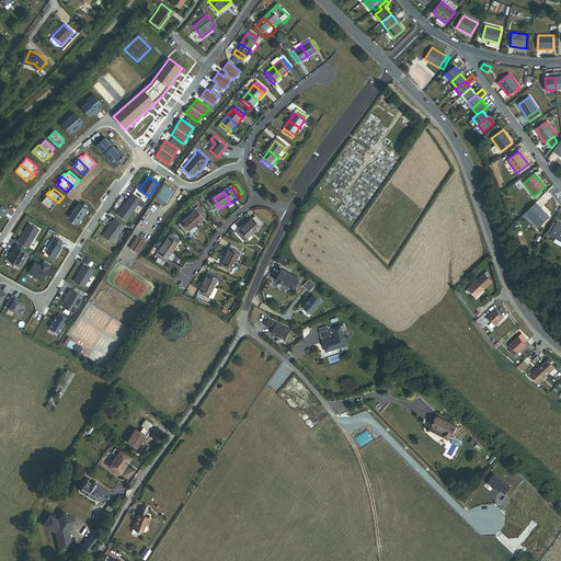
[(144,208),(147,204),(132,193),(117,213),(126,219),(138,204),(144,208)]
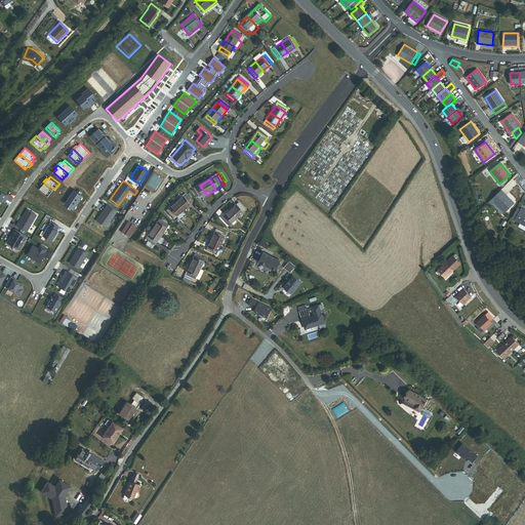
[(54,190),(43,182),(41,185),(42,186),(40,189),(48,196),(54,190)]
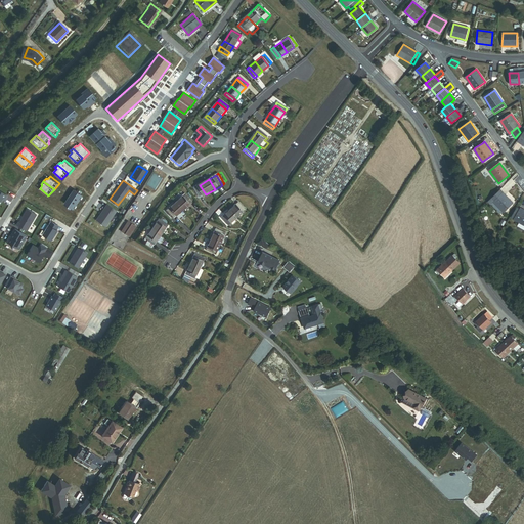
[(203,197),(206,194),(200,185),(197,186),(203,197)]
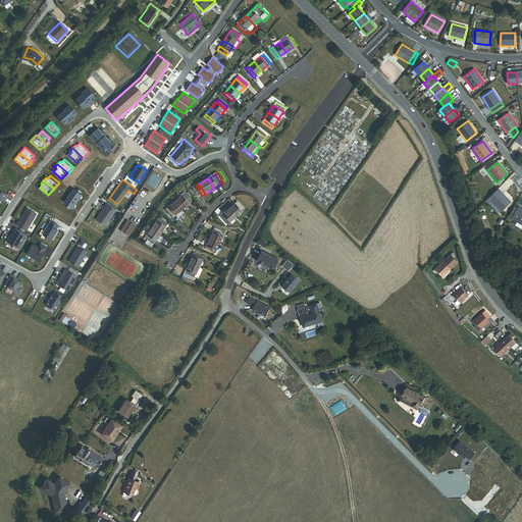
[(502,193),(499,190),(491,197),(494,199),(502,193)]
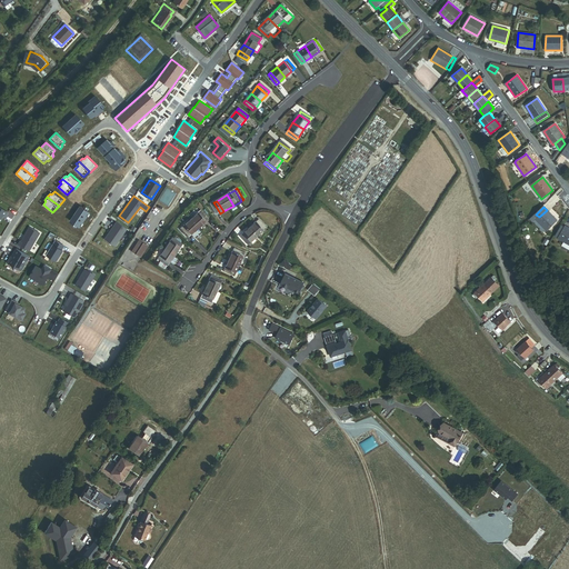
[(210,221),(212,218),(203,209),(201,212),(210,221)]
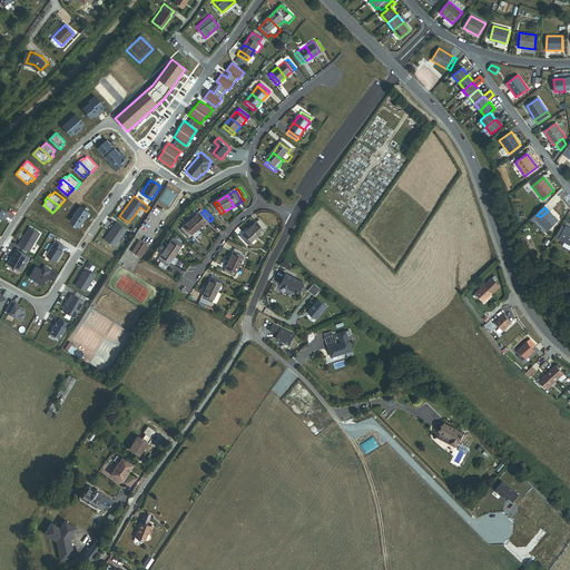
[(548,232),(558,222),(548,210),(540,217),(537,220),(548,232)]
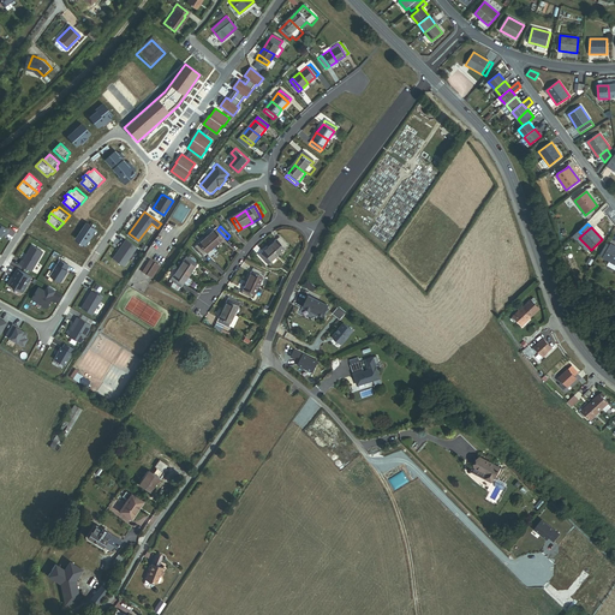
[(210,237),(220,246),(227,239),(218,230),(210,237)]
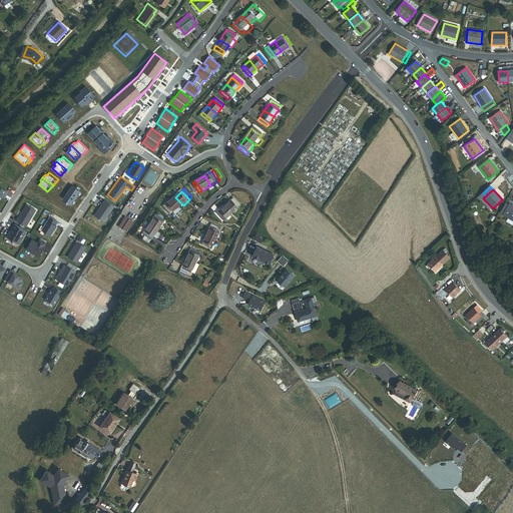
[(244,207),(246,205),(238,196),(236,199),(244,207)]
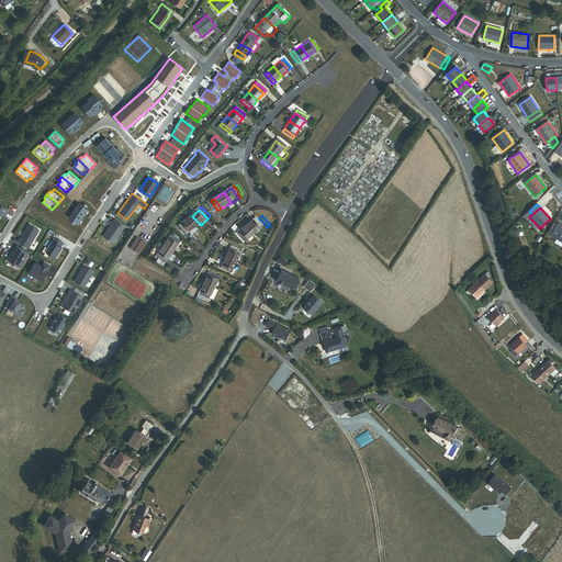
[(184,223),(193,233),(201,225),(192,216),(184,223)]
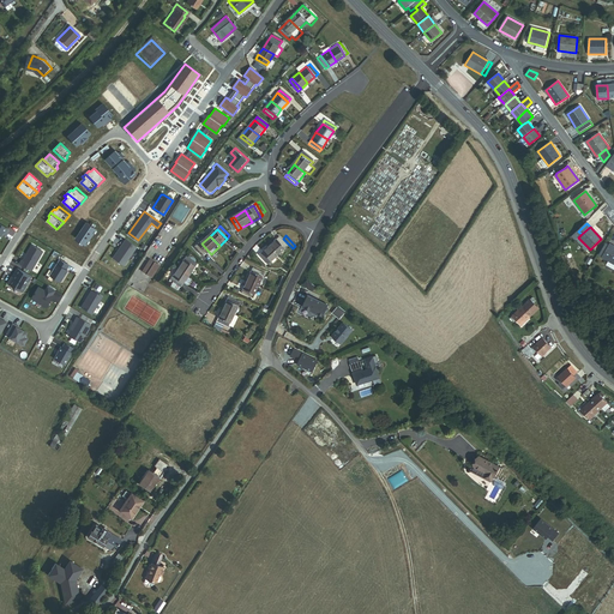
[(124,264),(137,246),(125,239),(113,257),(124,264)]
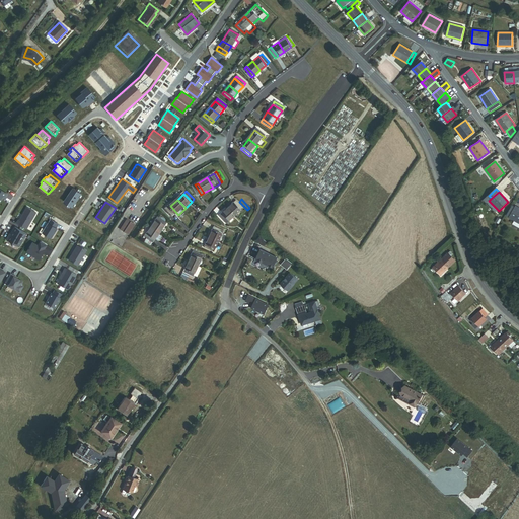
[(240,216),(247,210),(239,202),(233,207),(240,216)]
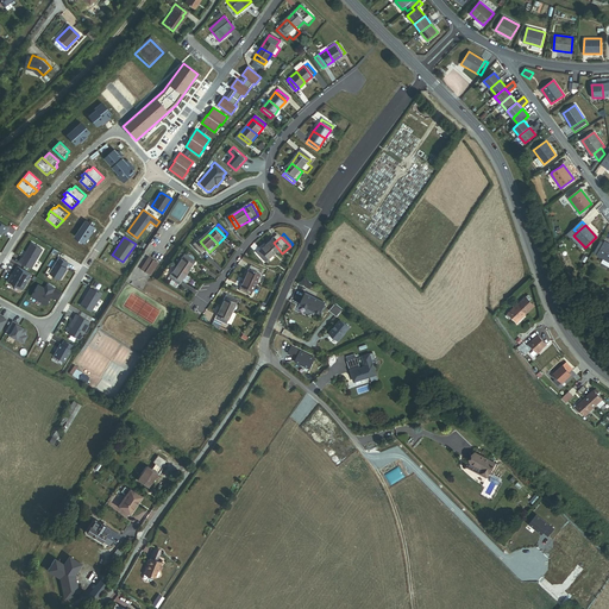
[(207,255),(209,252),(200,242),(198,245),(207,255)]
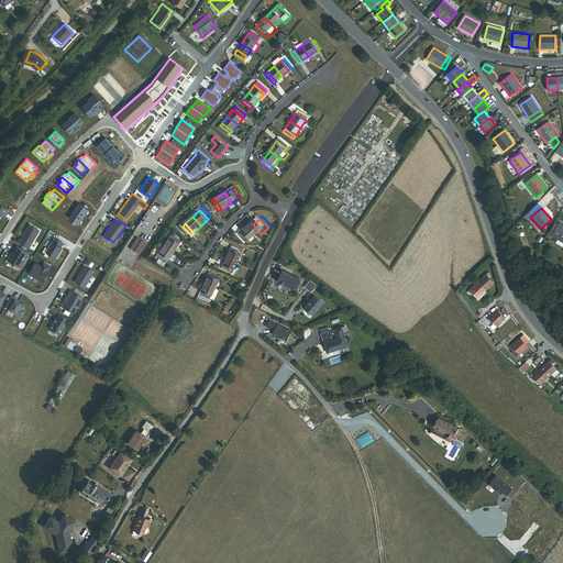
[(552,235),(562,242),(562,225),(559,223),(558,225),(555,230),(552,235)]
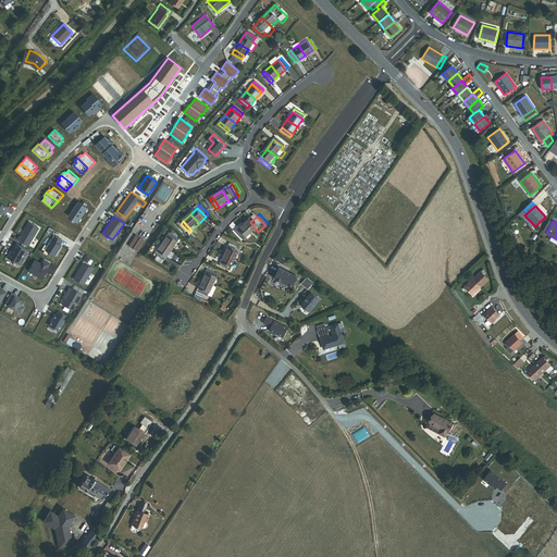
[(29,245),(39,227),(29,222),(22,236),(21,235),(19,238),(29,245)]
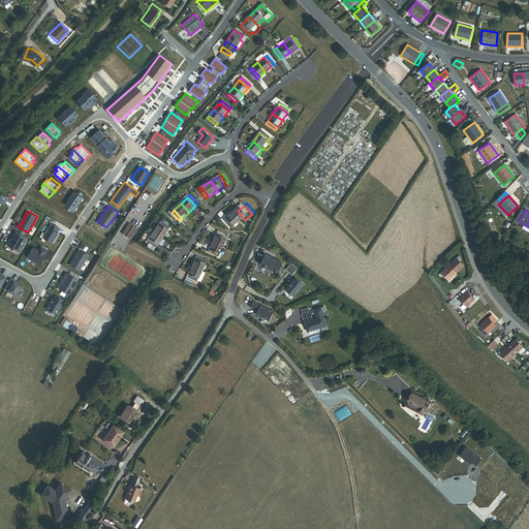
[(238,211),(230,217),(239,226),(245,220),(238,211)]
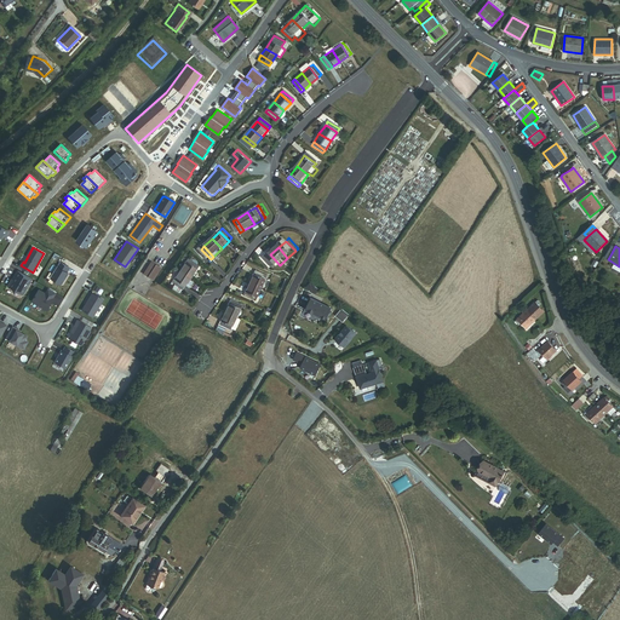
[(276,268),(280,265),(270,254),(268,258),(276,268)]
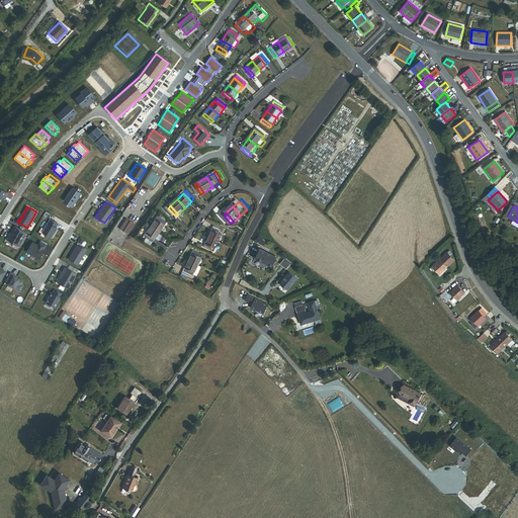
[(170,224),(172,222),(162,214),(161,217),(170,224)]
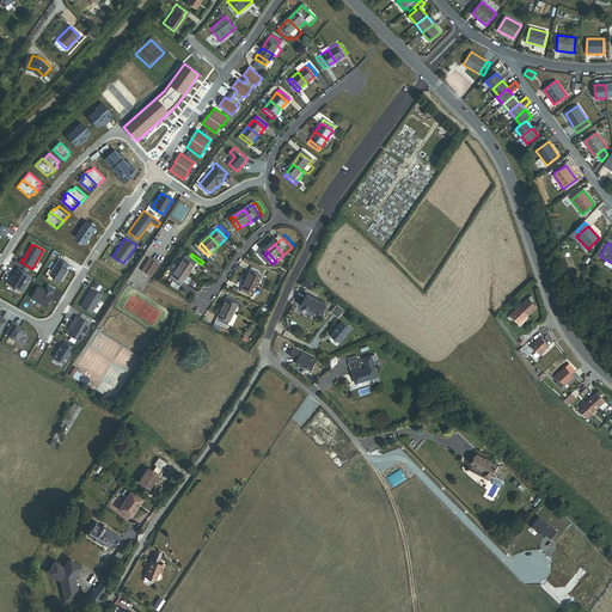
[(193,276),(201,264),(190,256),(182,268),(193,276)]
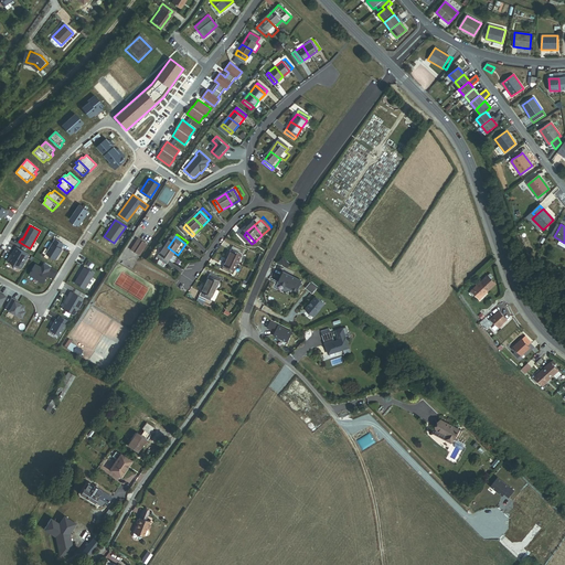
[(129,249),(139,256),(147,244),(137,237),(129,249)]
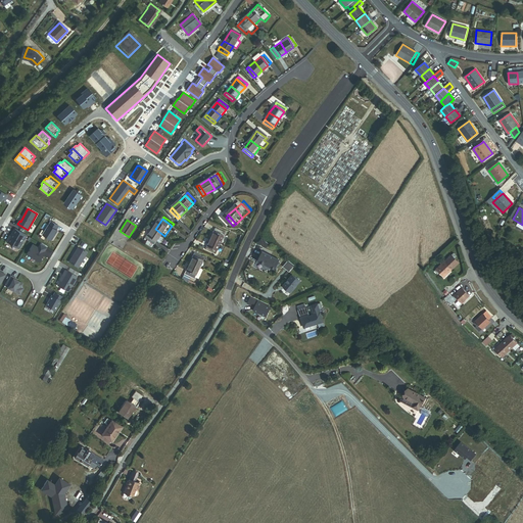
[(53,239),(58,230),(57,229),(59,226),(52,221),(44,234),(53,239)]
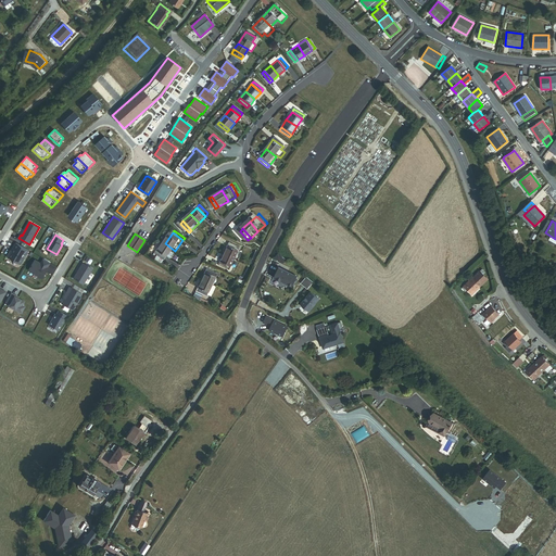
[(21,264),(29,250),(17,242),(12,251),(11,252),(8,256),(21,264)]
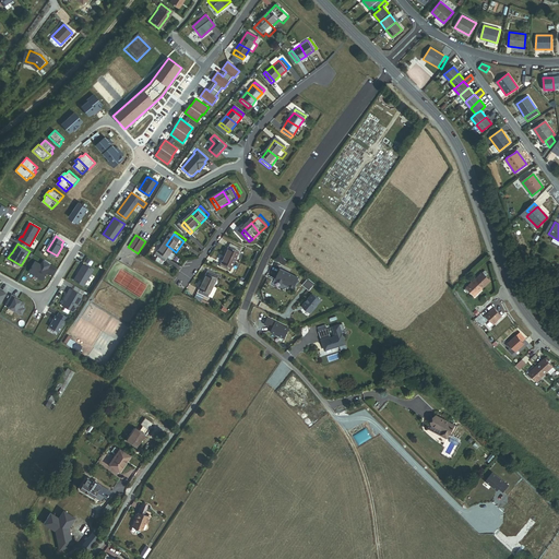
[(175,253),(176,252),(166,245),(157,256),(167,262),(170,259),(174,261),(178,256),(175,253)]
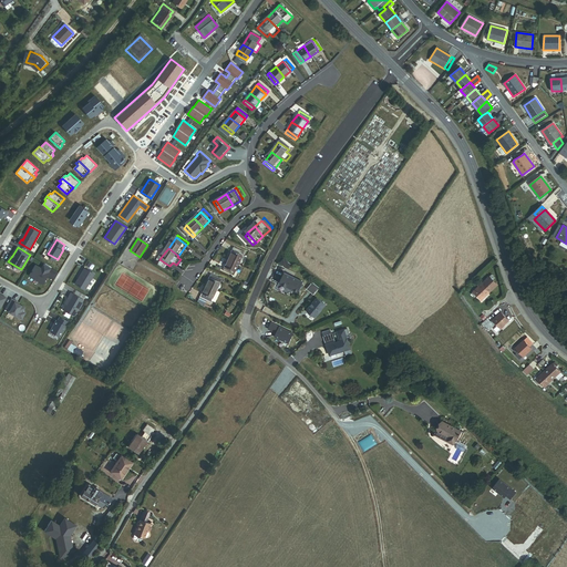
[(238,250),(233,259),(244,265),(248,256),(238,250)]
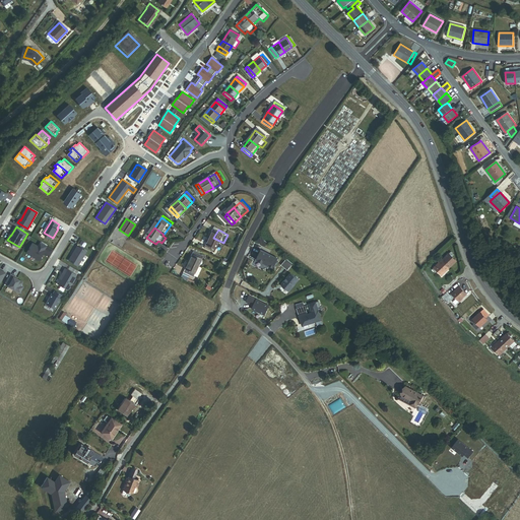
[(266,242),(260,237),(258,242),(261,245),(264,245),(266,242)]
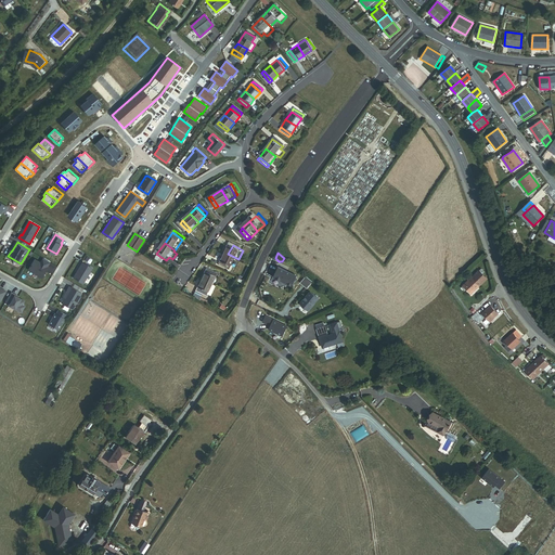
[(224,261),(235,267),(239,259),(228,254),(224,261)]
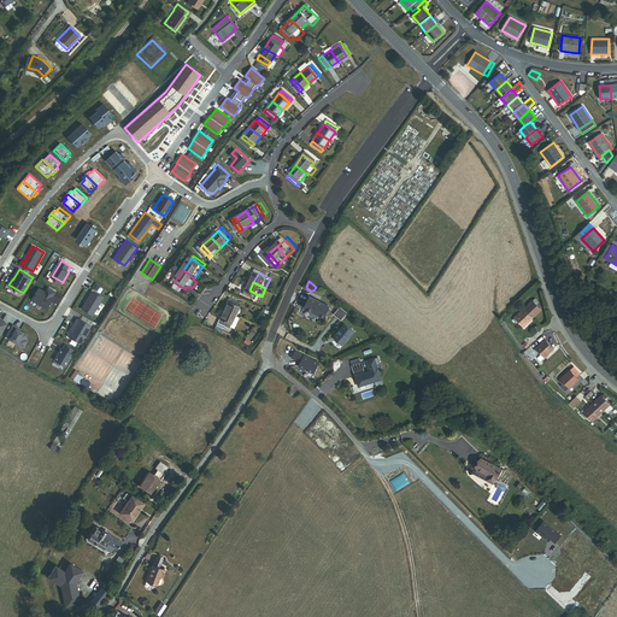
[(53,295),(57,291),(42,283),(33,299),(48,309),(54,297),(53,295)]
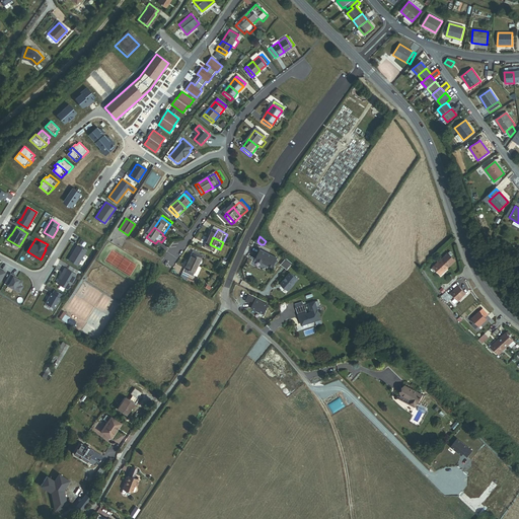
[(218,252),(220,249),(210,244),(208,247),(218,252)]
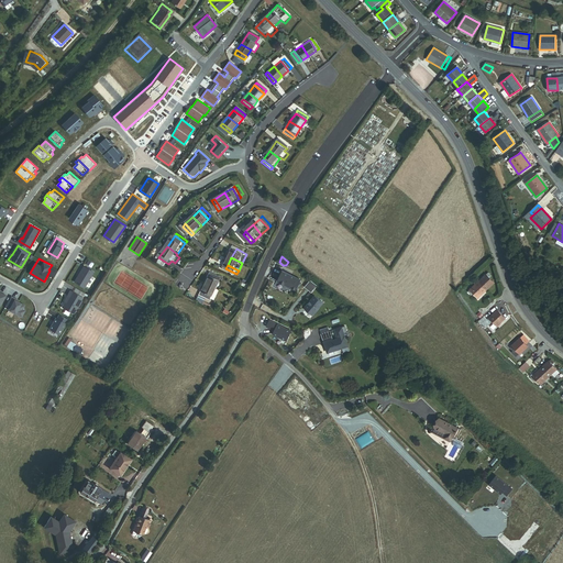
[(85,287),(94,272),(84,266),(75,282),(85,287)]
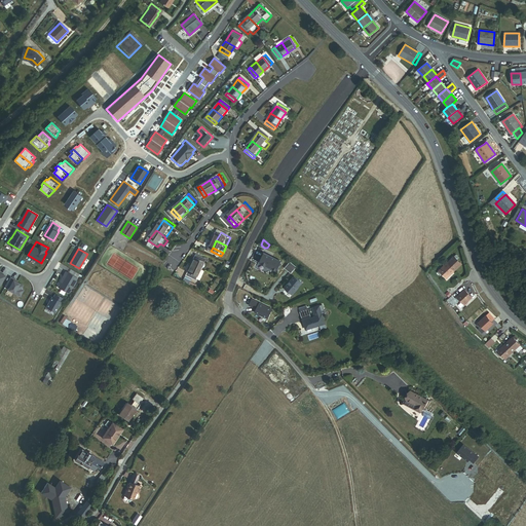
[(282,263),(265,255),(260,264),(277,272),(282,263)]
